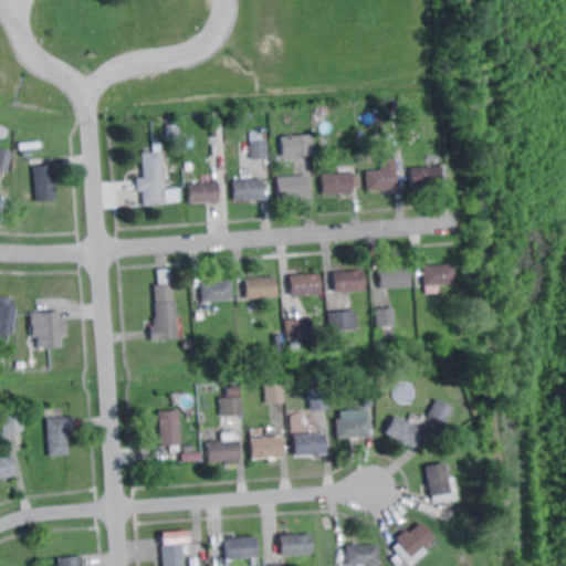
[(167,139),(166,126),(175,125),(176,138),(167,139)]
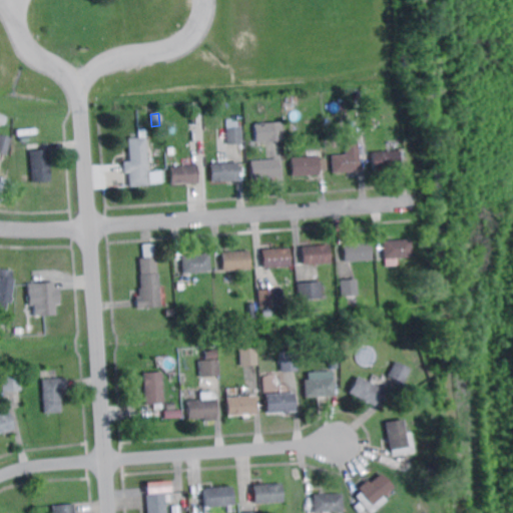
[(240,144),(225,145),(225,144),(219,144),(218,131),(225,131),(224,123),(238,122),(240,144)]
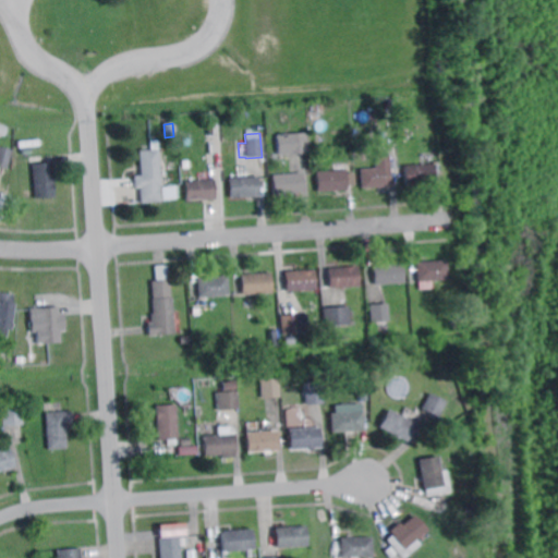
[(278,155),(276,135),(306,133),(308,153),(278,155)]
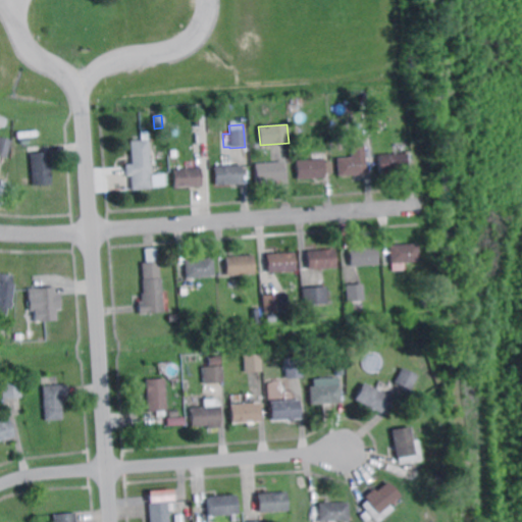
[(7,157),(0,155),(0,137),(11,140),(7,157)]
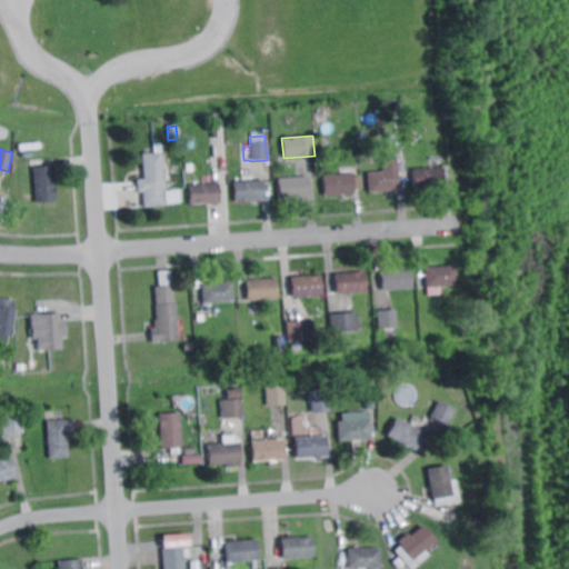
[(162,192),(180,191),(181,202),(163,203),(163,207),(143,208),(143,191),(137,192),(136,180),(142,179),(141,155),(160,153),(162,190),(162,192)]
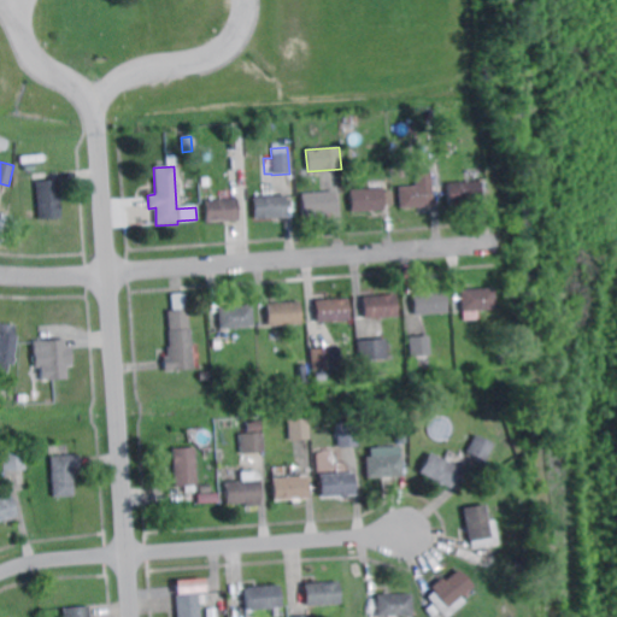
[(399,207),(398,187),(415,186),(413,172),(429,171),(432,205),(399,207)]
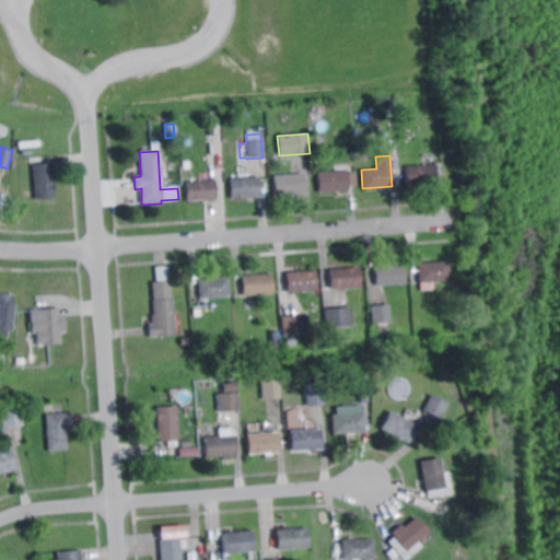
[(35,199),(33,164),(53,163),(55,197),(35,199)]
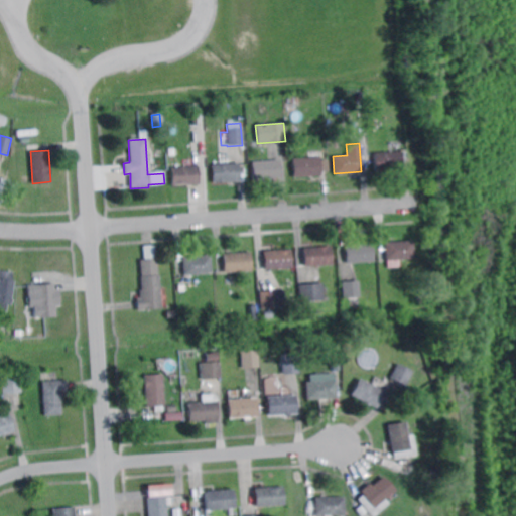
[(374,171),(373,153),(400,151),(402,169),(374,171)]
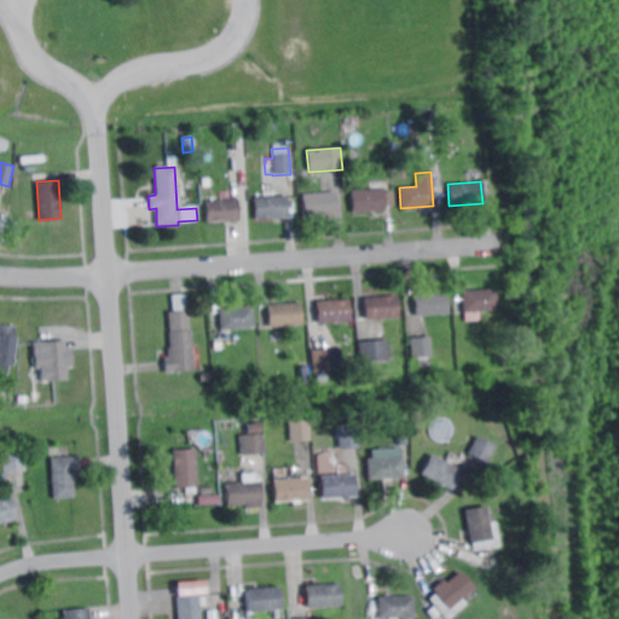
[(352,213),(350,191),(383,187),(385,209),(352,213)]
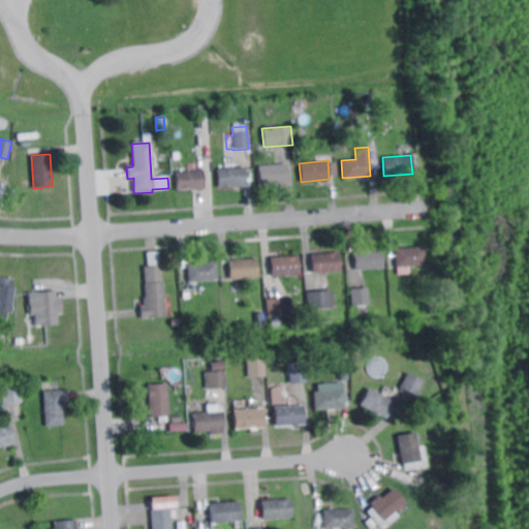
[(259,185),(257,166),(286,164),(287,182),(259,185)]
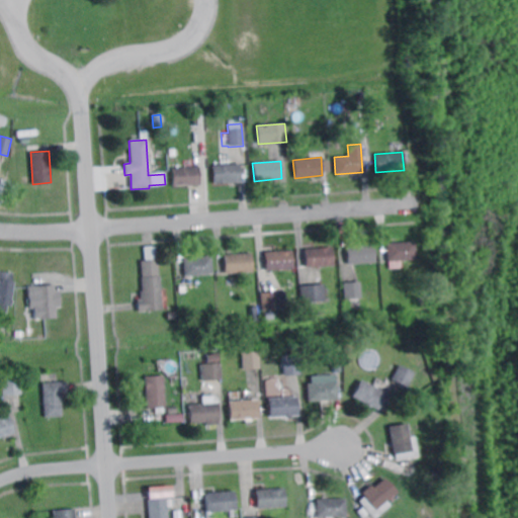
[(213,184),(212,165),(240,164),(241,182),(213,184)]
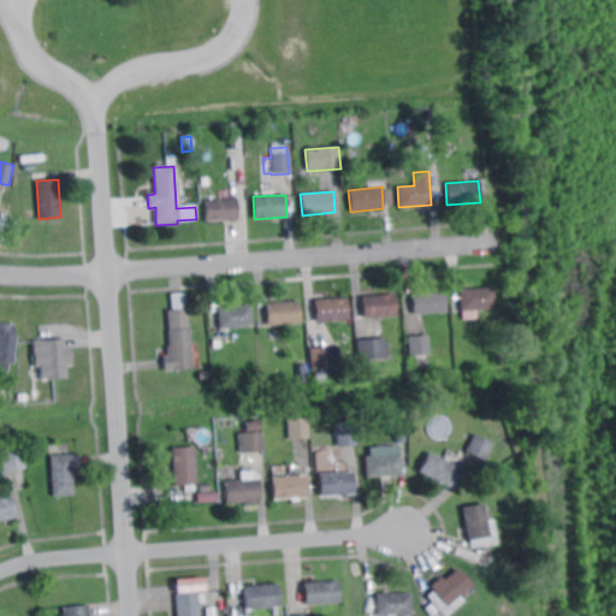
[(206,221),(203,200),(237,197),(238,219),(206,221)]
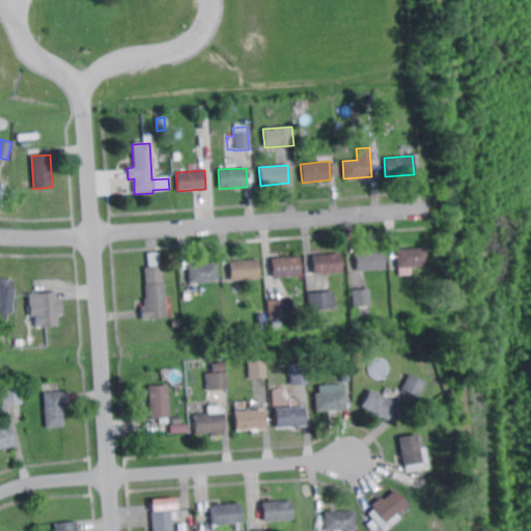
[(409,275),(396,276),(396,268),(394,269),(393,250),(422,249),(423,267),(408,268),(409,275)]
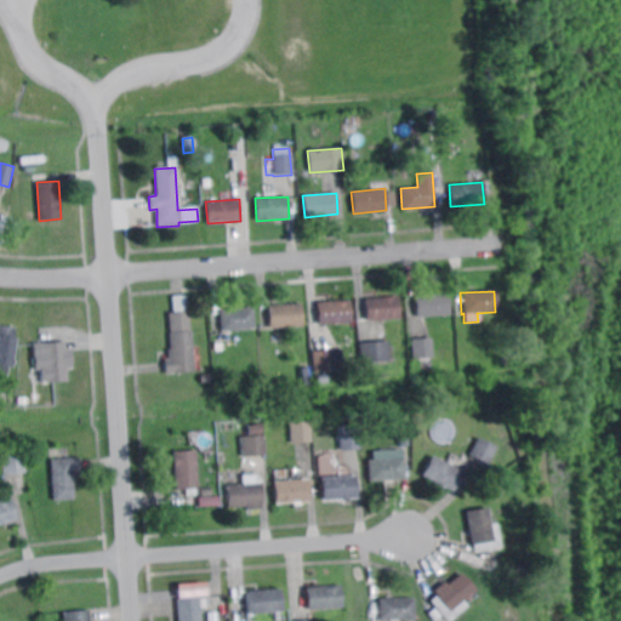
[(415,317),(414,295),(448,292),(449,314),(415,317)]
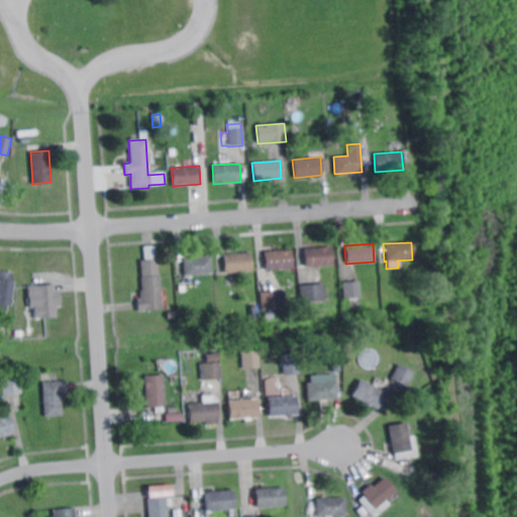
[(305,267),(303,248),(331,246),(332,265),(305,267)]
